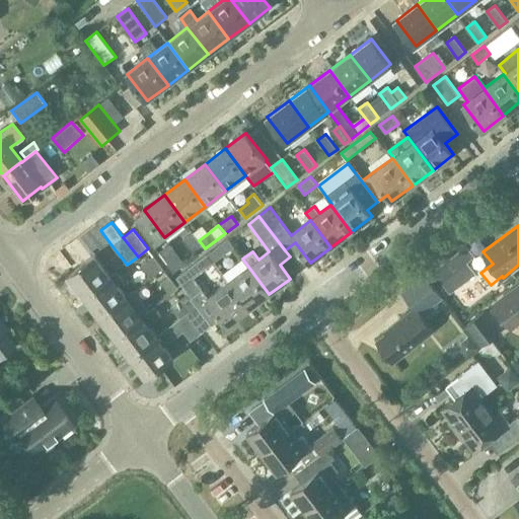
[(228,238),(216,248),(208,253),(214,263),(234,247),(228,238)]
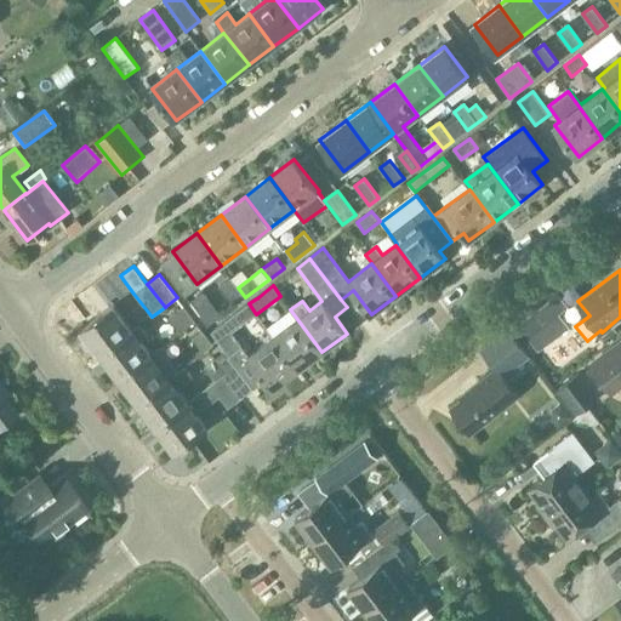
[(221,317),(203,292),(189,302),(208,326),(221,317)]
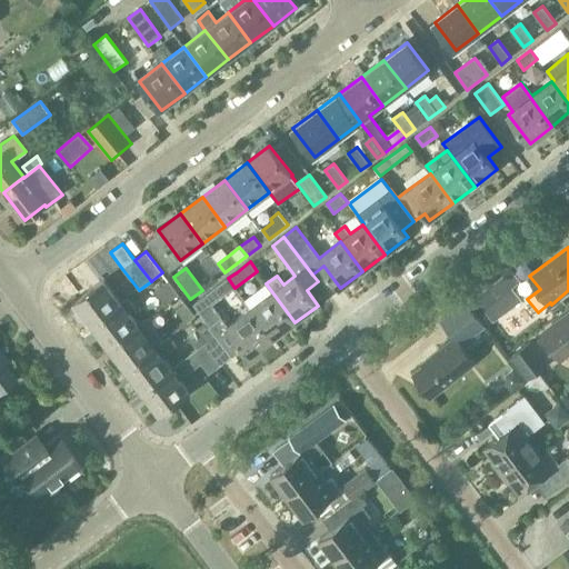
[(511,268),(475,295),(475,296),(483,308),(493,320),(521,300),(511,287),(521,280),(512,268),(511,268)]
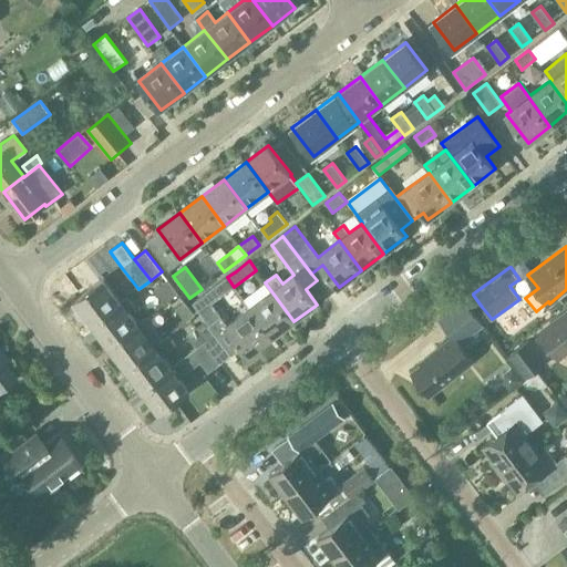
[(164,305),(169,300),(178,294),(168,279),(154,290),(164,305)]
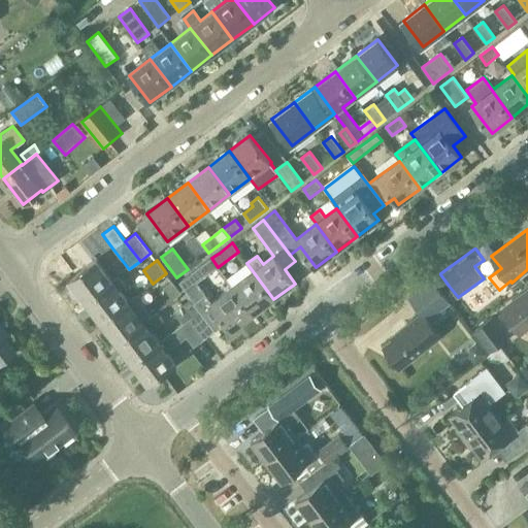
[(86,303),(112,282),(97,261),(70,282),(86,303)]
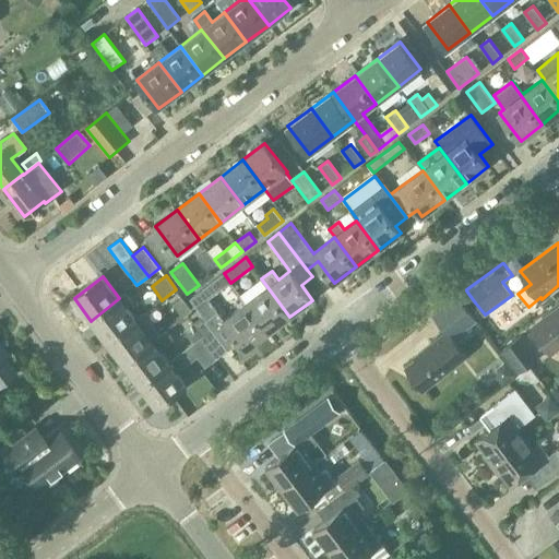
[(289,317),(268,287),(256,297),(250,289),(240,297),(246,304),(268,333),(289,317)]
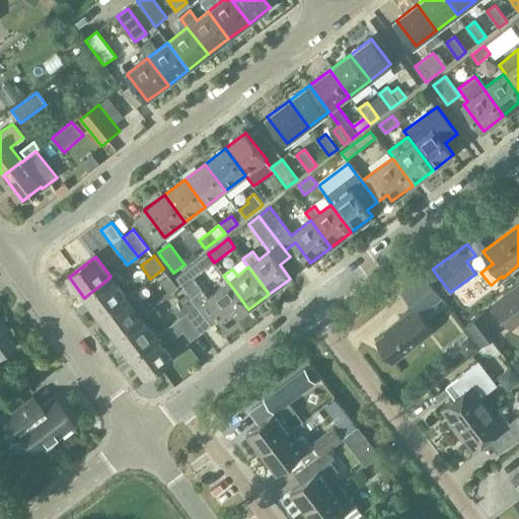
[(188,270),(176,278),(192,297),(203,289),(188,270)]
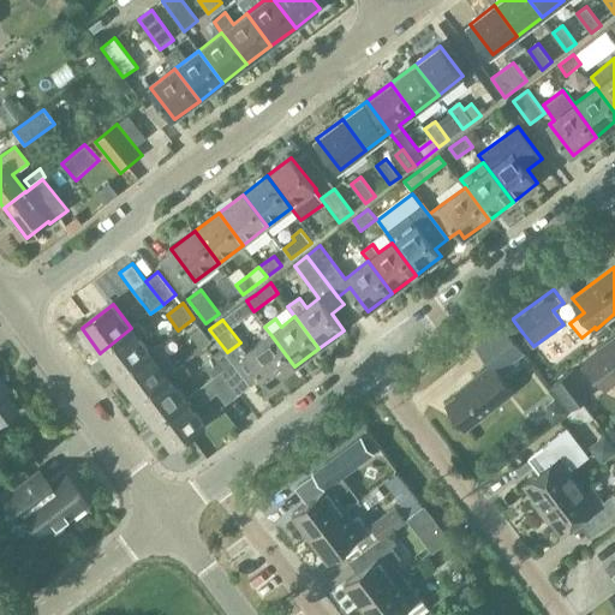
[(131,328),(100,353),(118,376),(150,352),(141,339),(148,334),(139,322),(131,328)]
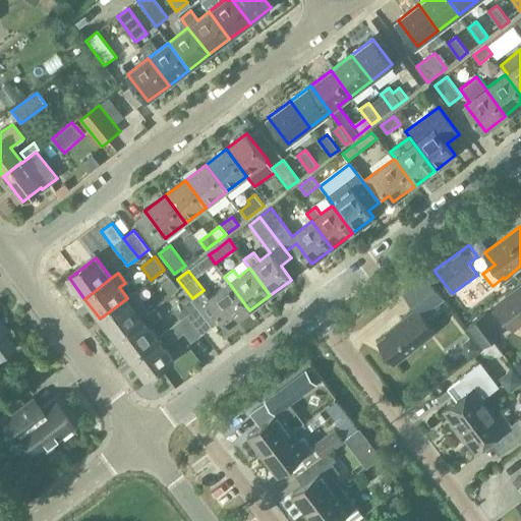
[(436,332),(423,315),(445,298),(427,276),(404,294),(416,309),(387,333),(388,334),(379,343),(395,364),(436,332)]
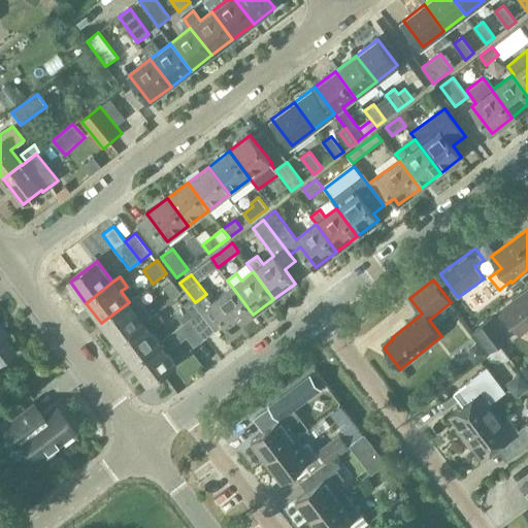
[(182,294),(172,282),(163,288),(173,300),(182,294)]
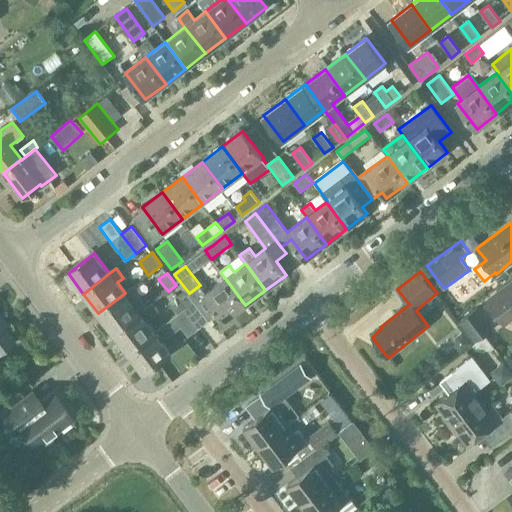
[(245,305),(225,278),(214,287),(208,279),(199,286),(205,293),(225,320),(245,305)]
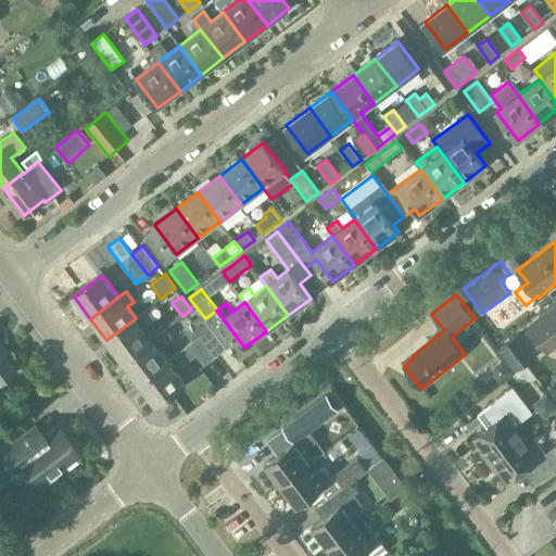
[(555,313),(551,307),(527,325),(550,354),(555,348),(555,313)]
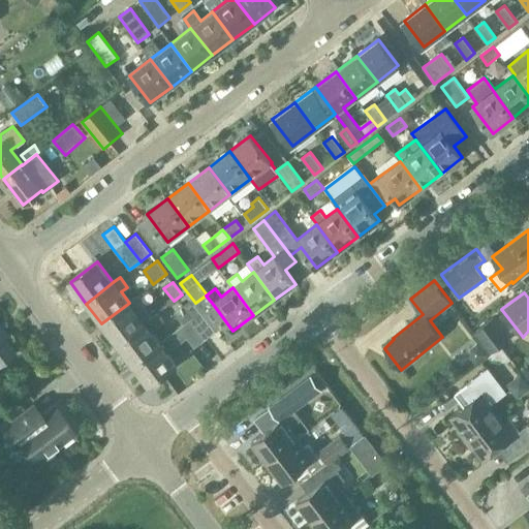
[(192,318),(193,318),(200,312),(191,300),(183,306),(184,307),(192,318)]
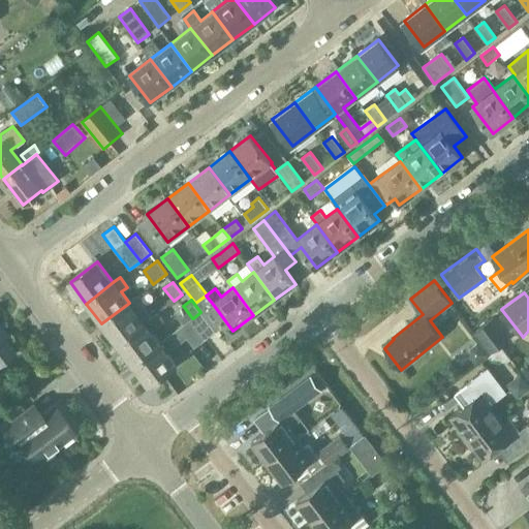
[(144,322),(129,303),(101,323),(117,344),(157,313),(156,312),(144,322)]
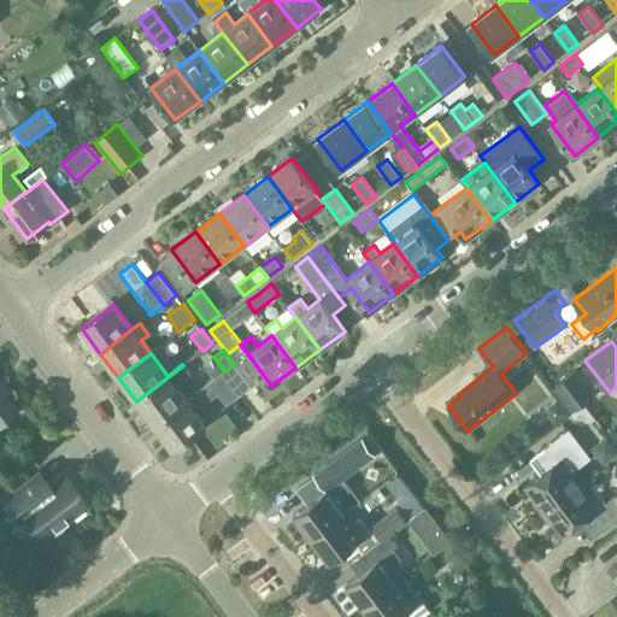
[(234,364),(225,371),(222,374),(240,397),(252,387),(234,364)]
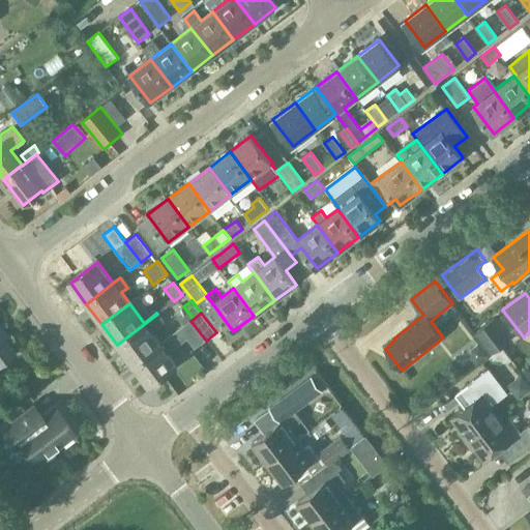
[(157,314),(117,345),(134,365),(170,337),(163,326),(166,324),(157,314)]
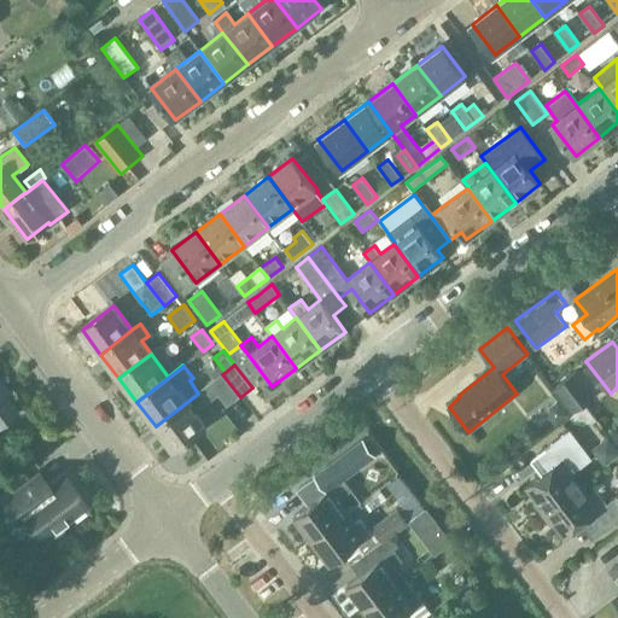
[(553,388),(573,413),(595,397),(575,371),(553,388)]
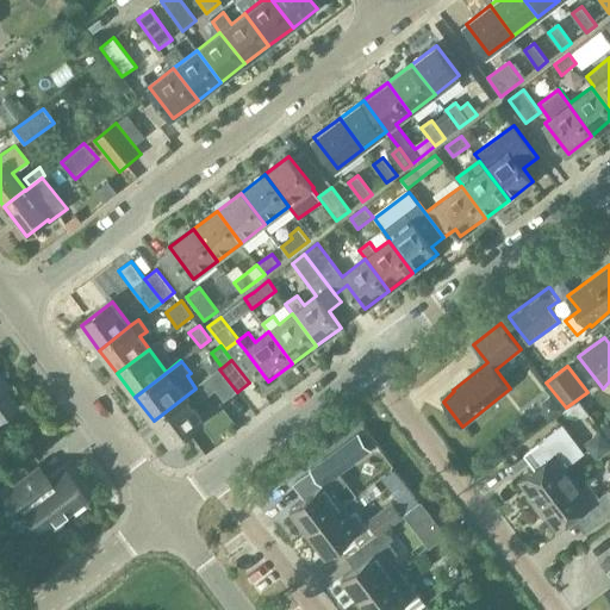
[(219,369),(207,379),(225,402),(237,392),(219,369)]
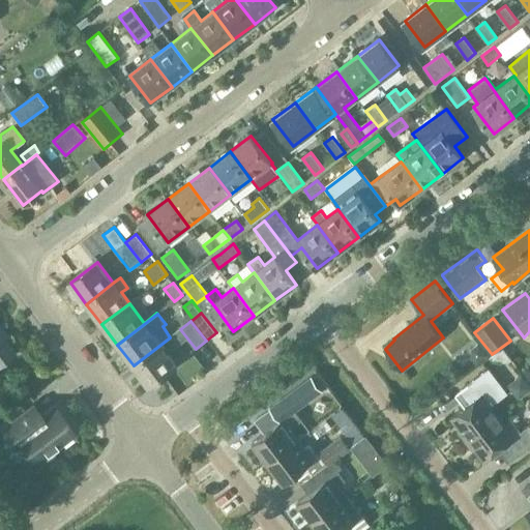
[(0,364),(16,353),(0,333),(3,331),(0,327),(0,364)]
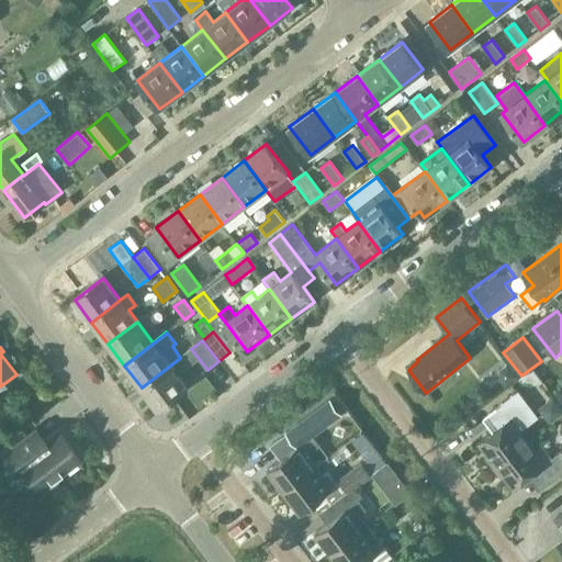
[(180,358),(142,388),(158,409),(188,388),(178,375),(188,368),(180,358)]
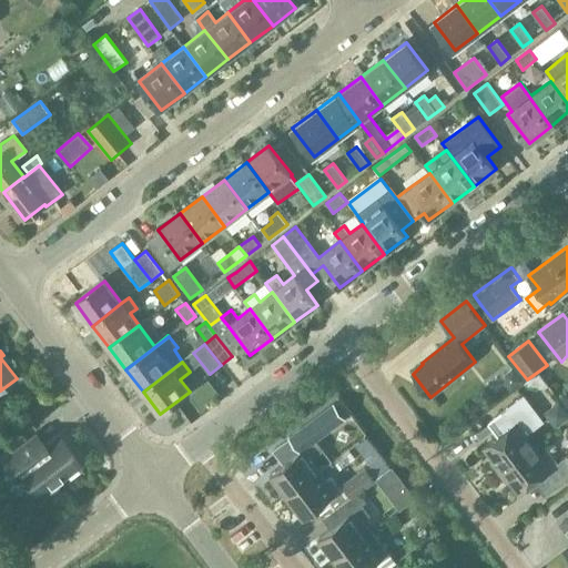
[(529,387),(545,389),(549,386),(539,373),(526,383),(529,387)]
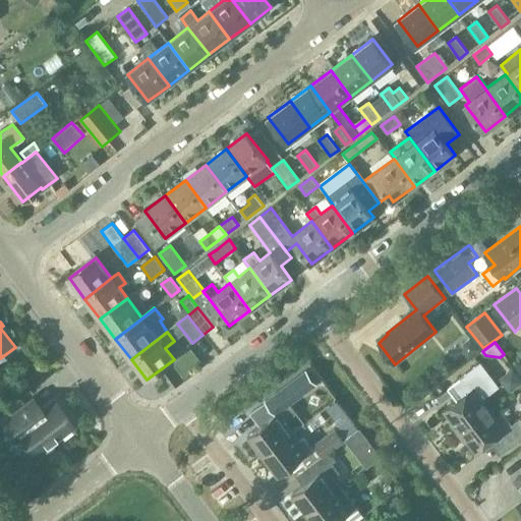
[(480,362),(462,377),(473,391),(447,410),(456,421),(452,424),(457,431),(487,409),(481,401),(500,387),(480,362)]
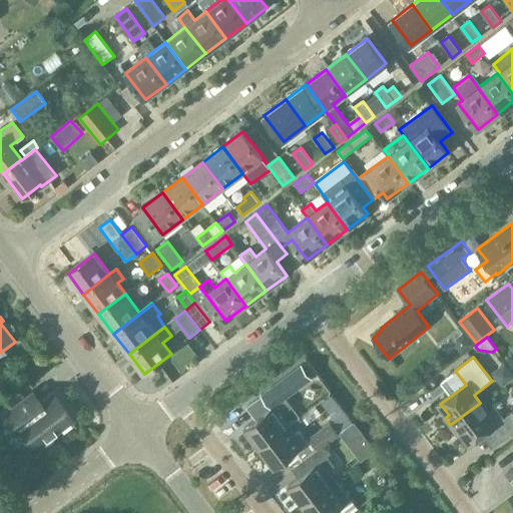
[(274,407),(283,418),(293,406),(287,398),(300,388),(314,407),(326,398),(311,380),(312,379),(305,369),(287,382),(267,397),(274,407)]
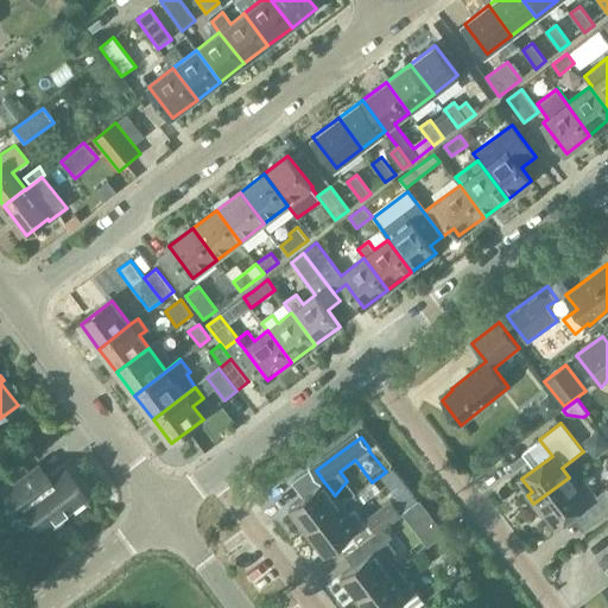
[(38,464),(2,492),(20,515),(27,511),(43,531),(87,496),(63,466),(48,477),(38,464)]
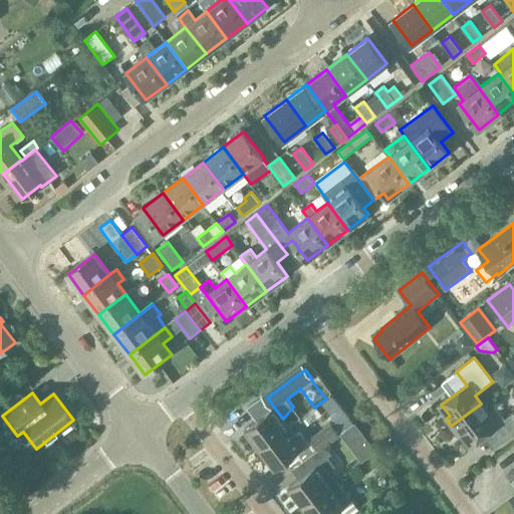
[(488,414),(481,404),(451,426),(459,436),(462,433),(471,444),(490,429),(501,443),(513,433),(513,412),(505,418),(497,408),(488,414)]
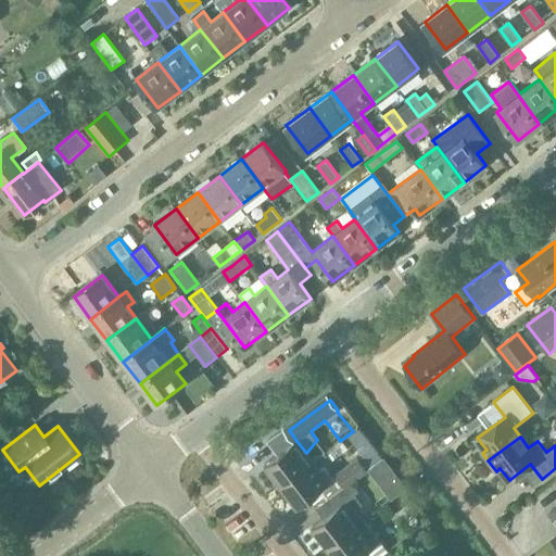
[(306,453),(297,441),(265,464),(280,484),(312,460),(306,453)]
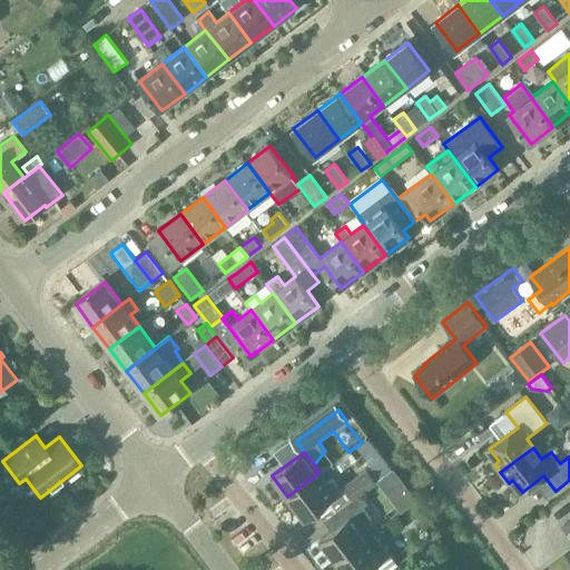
[(337,494),(320,472),(287,497),(305,520),(331,500),(338,510),(361,493),(376,482),(367,468),(343,485),(345,489),(337,494)]
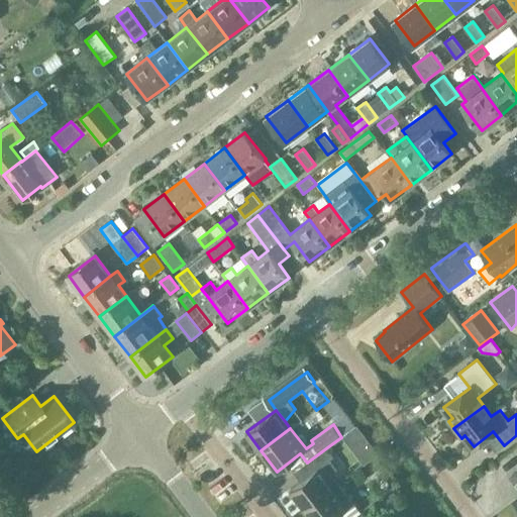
[(364,435),(357,427),(344,437),(350,445),(364,435)]
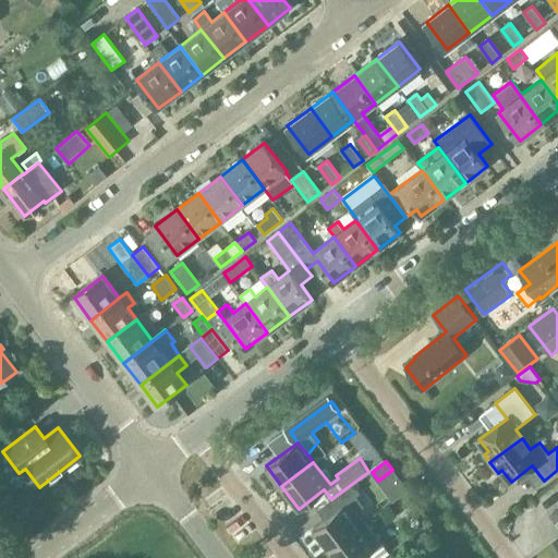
[(353,483),(331,499),(339,509),(313,529),(328,548),(360,524),(355,518),(364,506),(356,496),(361,493),(353,483)]
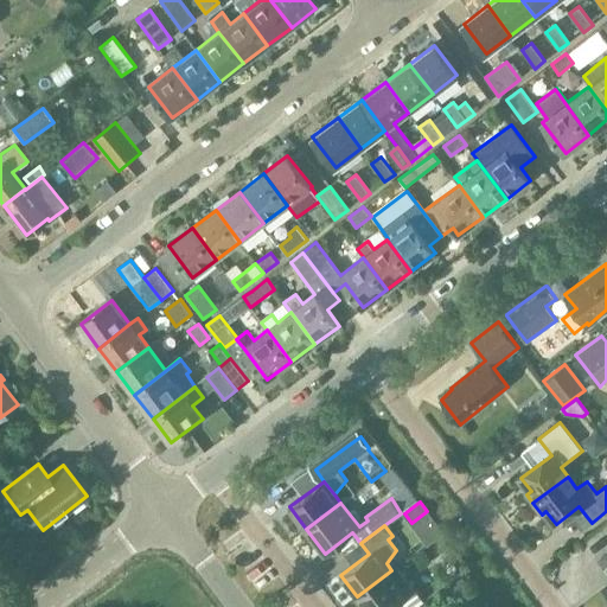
[(391,570),(357,596),(365,606),(394,606),(410,595),(391,570)]
